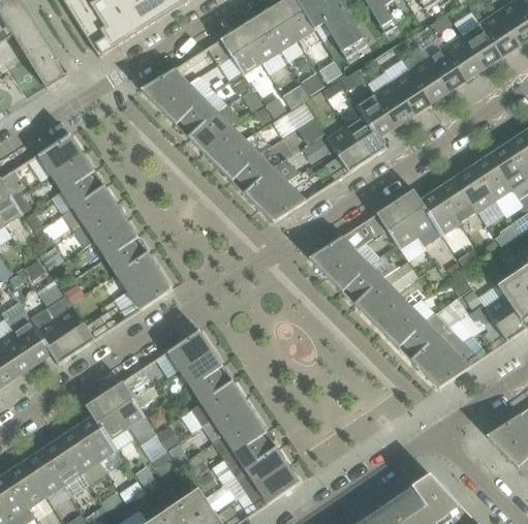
[(68,74),(22,0),(0,0),(0,16),(12,35),(47,89),(68,74)]
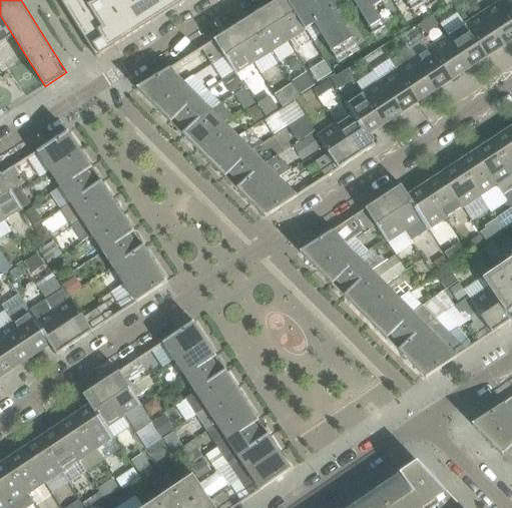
[(112,43),(86,2),(88,1),(87,0),(60,0),(95,54),(112,43)]
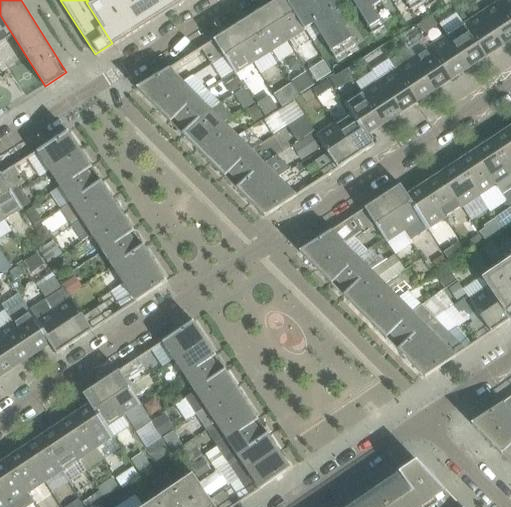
[(135,29),(116,0),(90,0),(88,1),(86,2),(112,43),(135,29)]
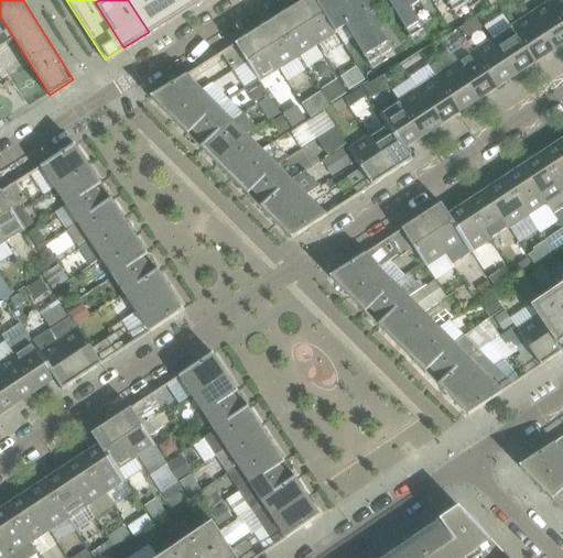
[(128,0),(149,32),(198,0),(128,0)]
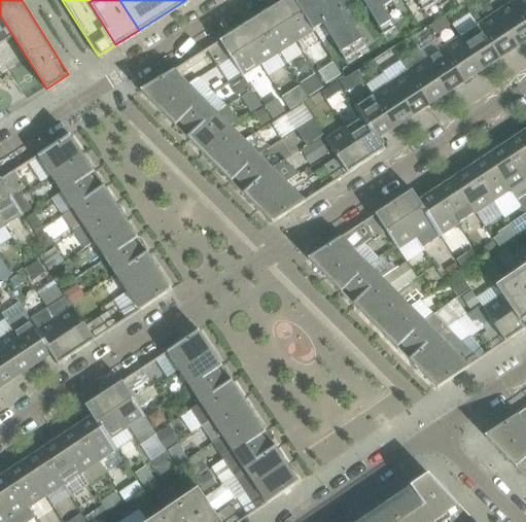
[(314,28),(296,0),(279,0),(273,4),(295,39),(314,28)]
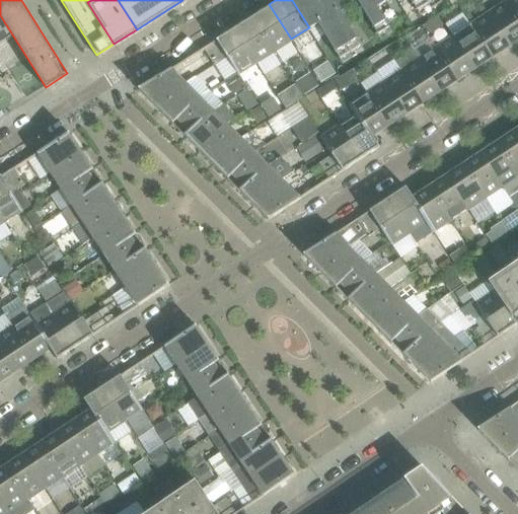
[(362,47),(338,9),(346,4),(343,0),(292,0),(309,27),(316,22),(341,61),(362,47)]
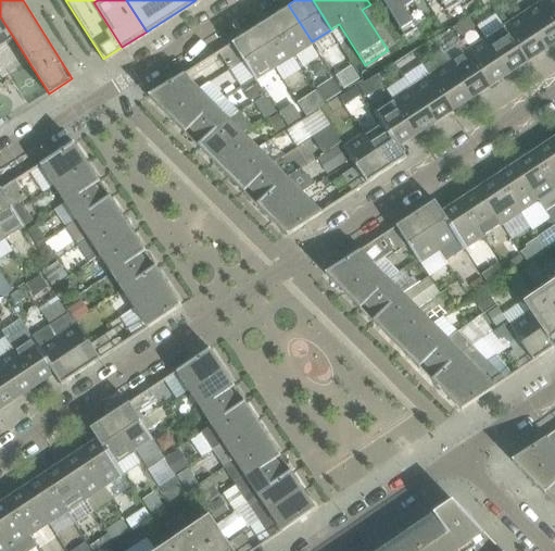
[(367,0),(370,4),(377,0),(381,0),(406,39),(428,25),(423,16),(425,15),(415,0),(367,0)]
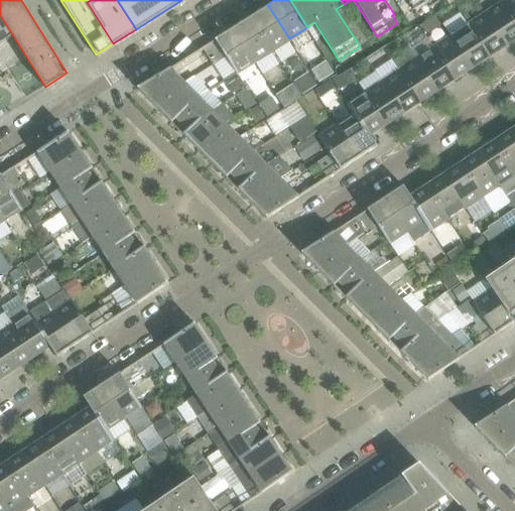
[(408,0),(415,11),(433,0),(408,0)]
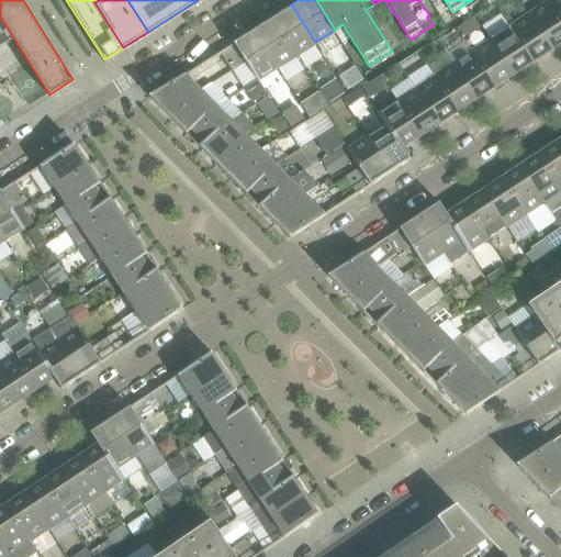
[(560,40),(560,22),(547,0),(543,0),(527,11),(550,47),(560,40)]
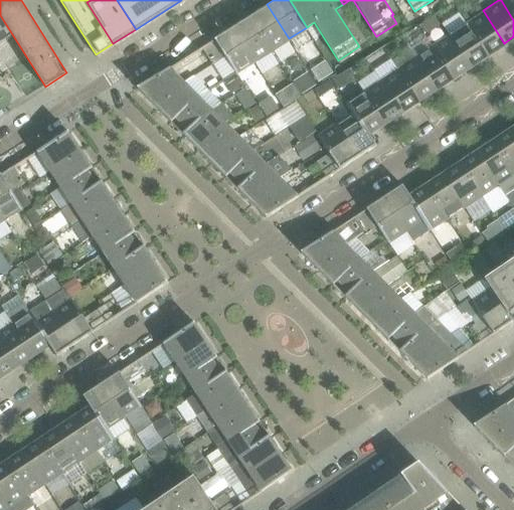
[(501,0),(513,20),(513,0),(501,0)]
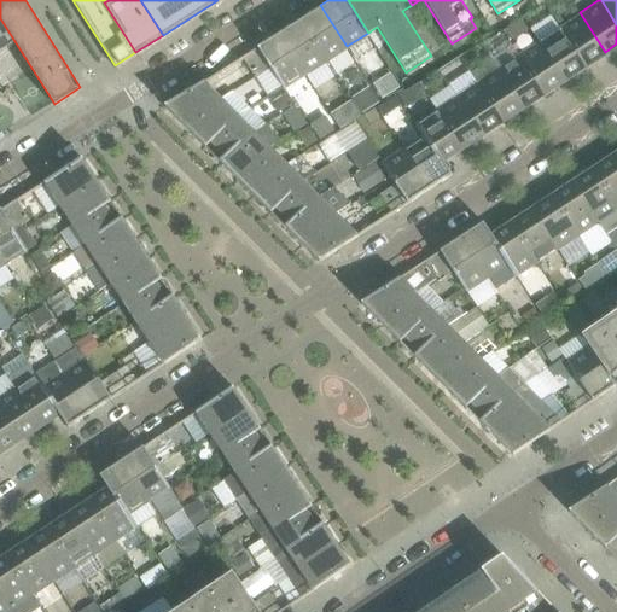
[(347,46),(320,5),(298,18),(325,60),(327,59),(336,71),(353,60),(344,48),(347,46)]
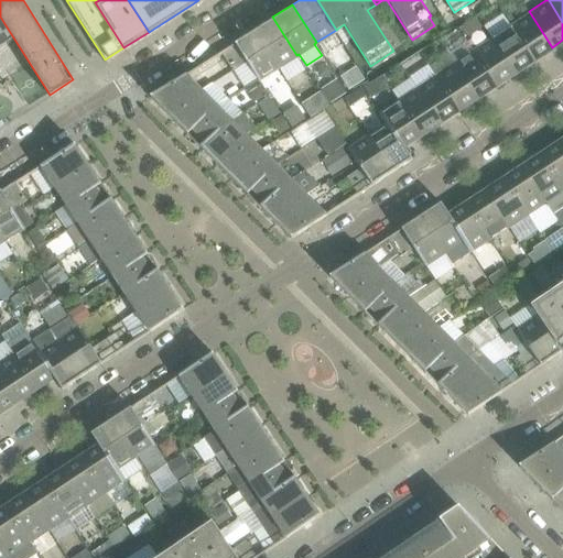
[(552,47),(529,11),(510,23),(533,59),(552,47)]
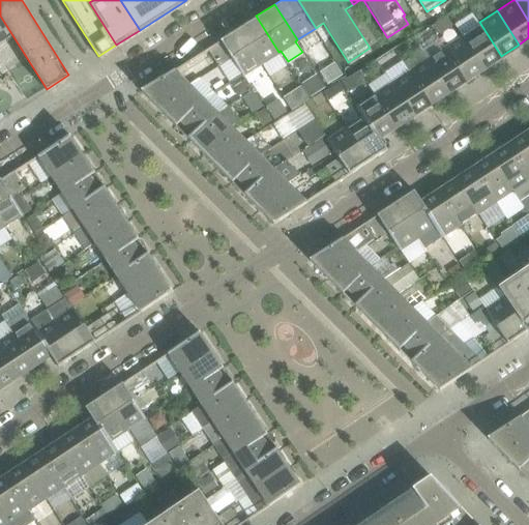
[(479,12),(474,15),(479,22),(483,19),(479,12)]
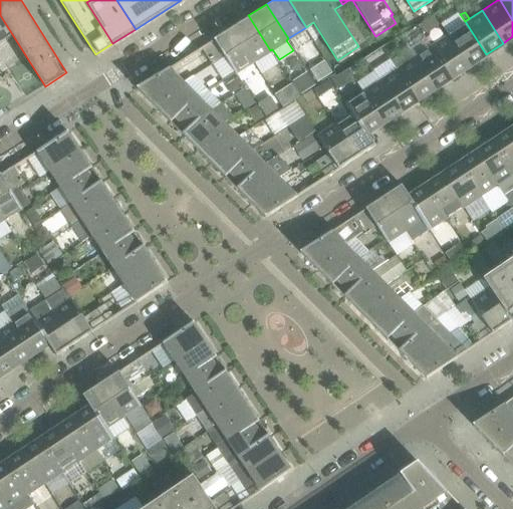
[(425,31),(439,22),(433,13),(419,23),(425,31)]
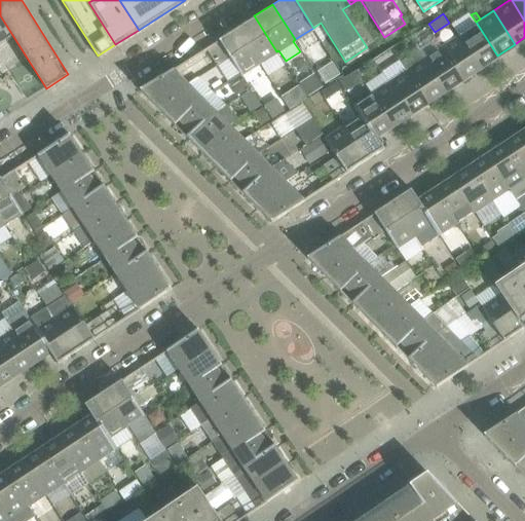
[(0,41),(12,35),(0,15),(0,41)]
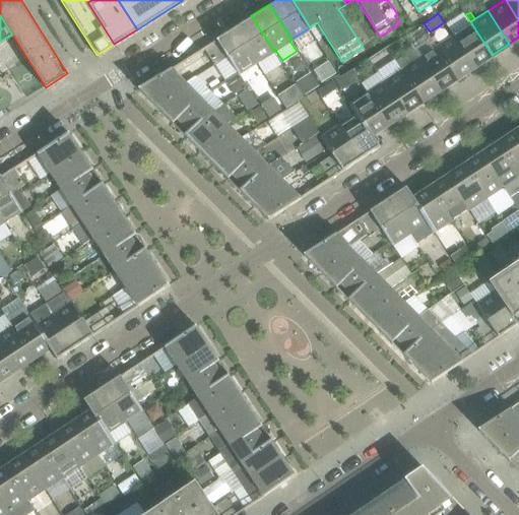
[(273,51),(251,15),(233,27),(256,62),(273,51)]
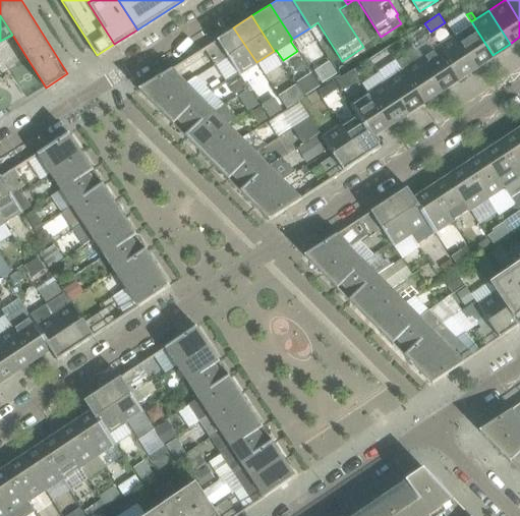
[(493,55),(471,21),(454,33),(476,66),(493,55)]
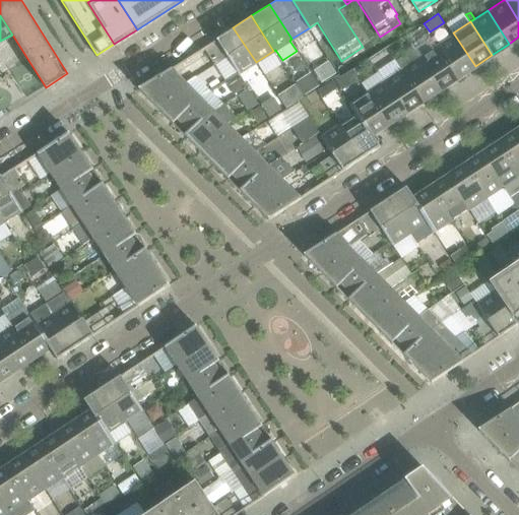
[(256,62),(233,27),(214,39),(224,56),(225,54),(238,73),(256,62)]
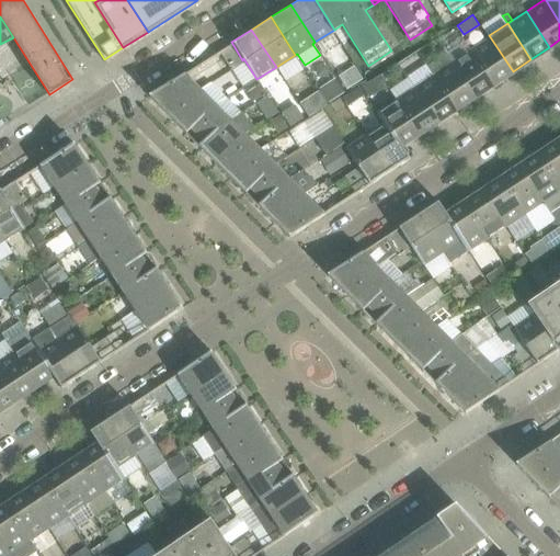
[(513,71),(489,35),(470,47),(494,83),(513,71)]
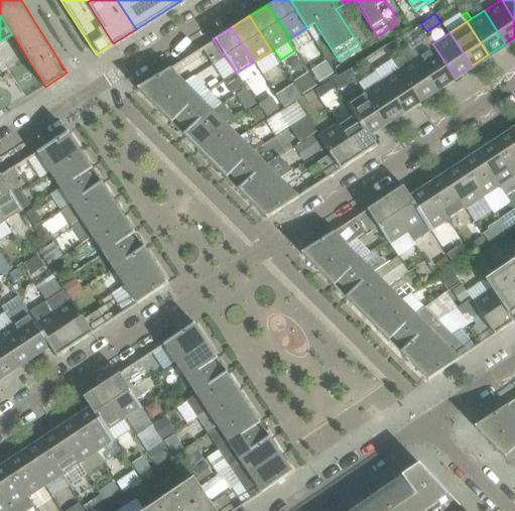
[(223,55),(213,38),(207,42),(217,58),(223,55)]
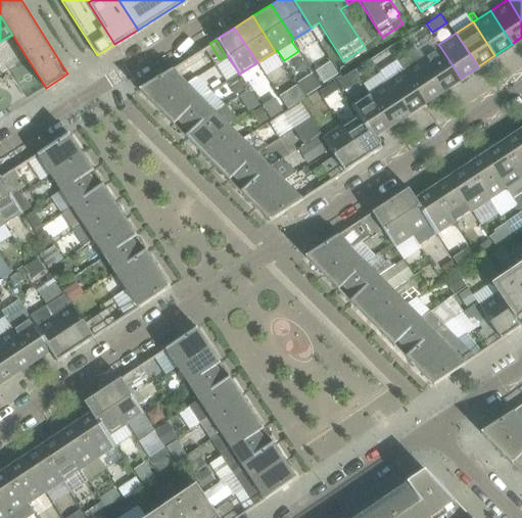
[(220,59),(209,43),(204,46),(215,62),(220,59)]
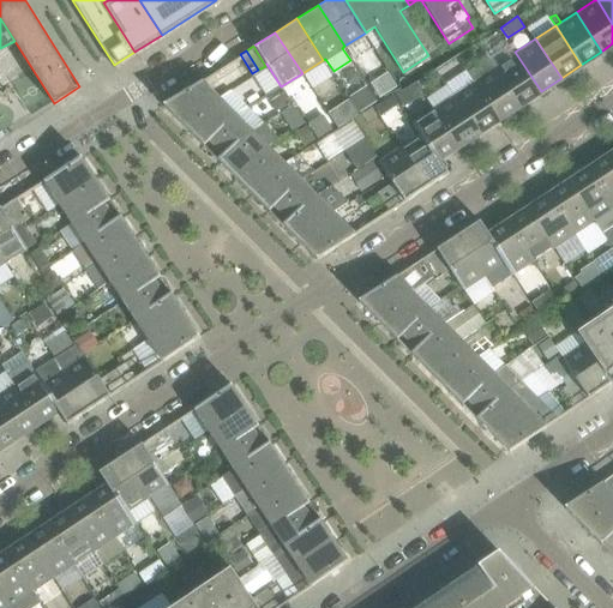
[(541,91),(515,52),(494,65),(521,104),(541,91)]
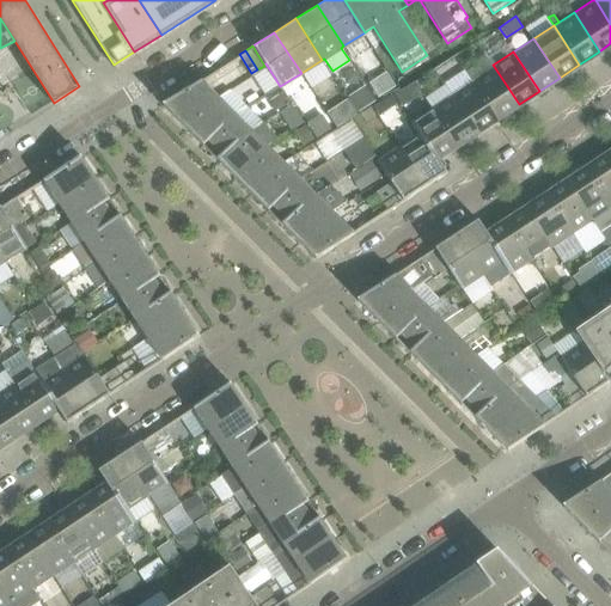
[(519,104),(493,65),(472,79),(499,118),(519,104)]
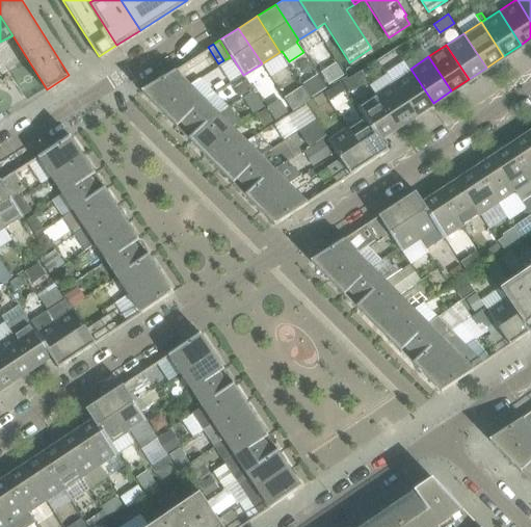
[(335,61),(321,70),(328,82),(343,73),(335,61)]
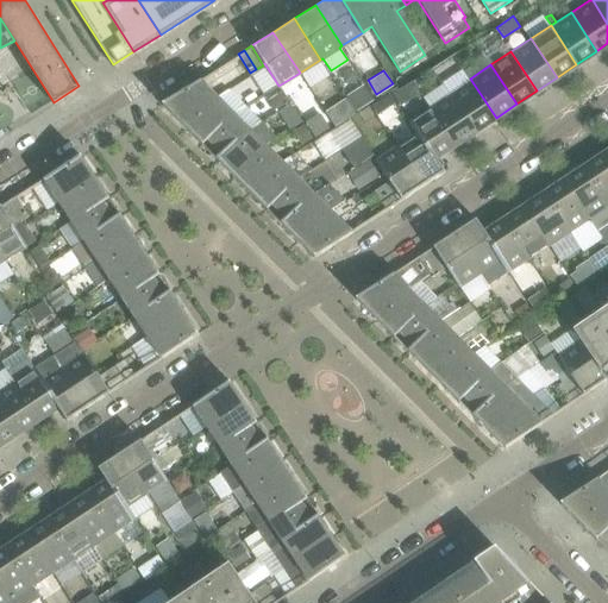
[(186,126),(217,95),(215,94),(200,77),(161,102),(162,102),(186,126)]
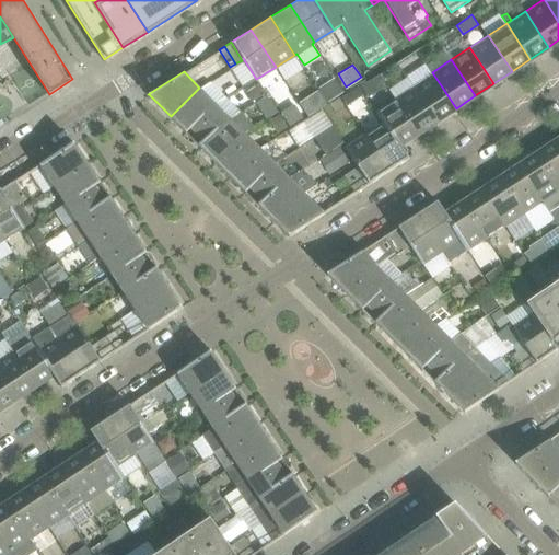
[(456,108),(432,72),(414,84),(438,120),(456,108)]
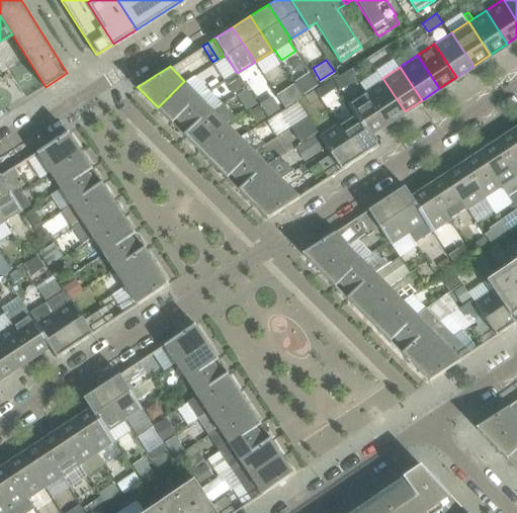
[(317,83),(309,70),(293,79),(303,92),(317,83)]
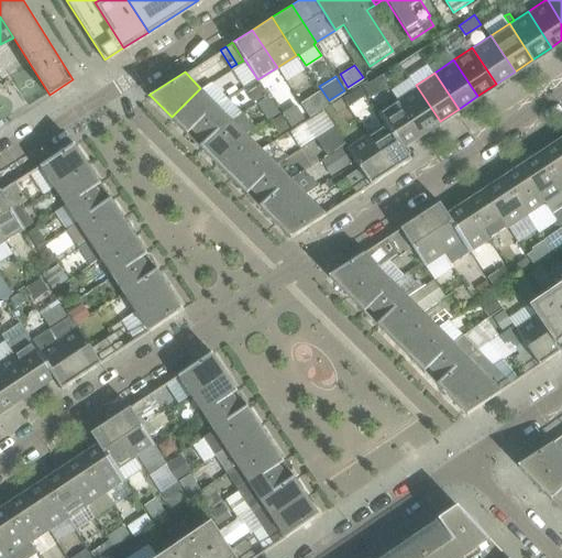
[(186,132),(216,104),(224,95),(210,80),(199,87),(200,88),(172,117),(186,132)]
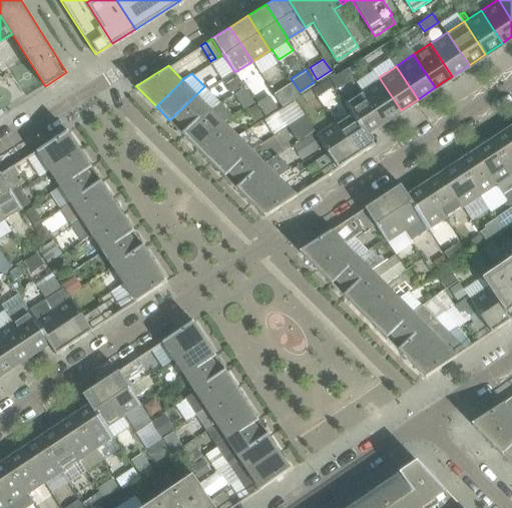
[(242,84),(236,74),(223,82),(230,92),(242,84)]
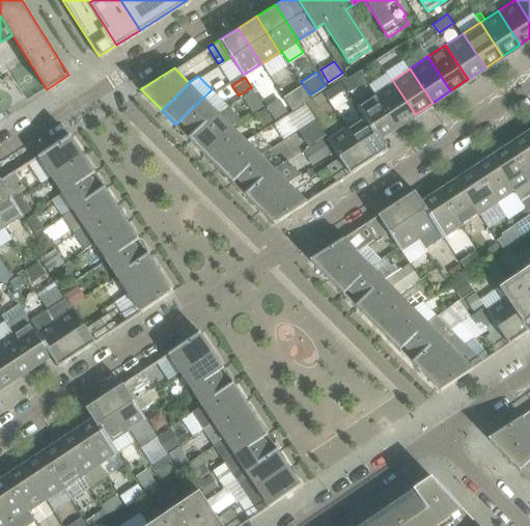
[(329,98),(344,87),(339,80),(324,90),(329,98)]
